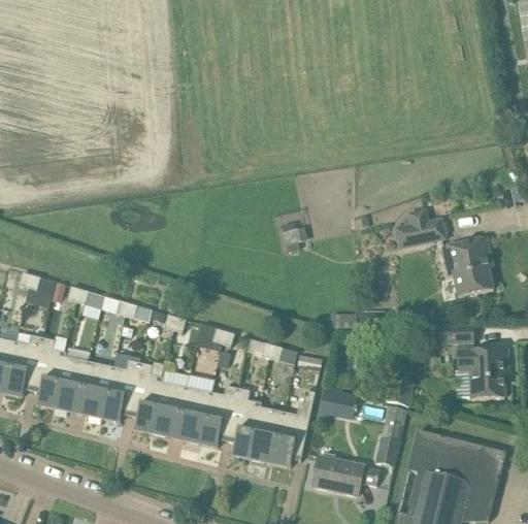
[(446,222),(442,222),(441,218),(428,221),(426,209),(408,213),(410,224),(395,227),(399,248),(446,238),(444,233),(448,233),(446,222)]
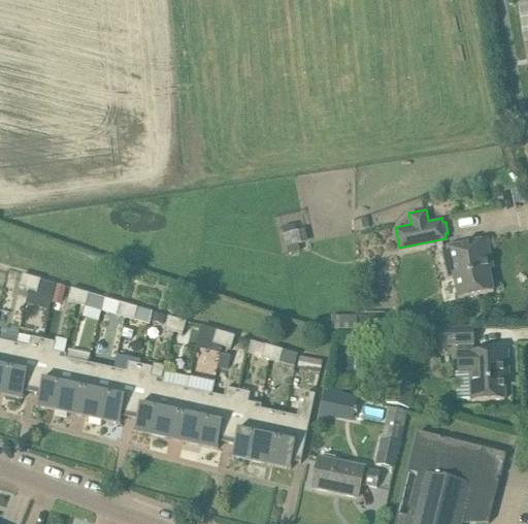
[(294,222),(283,224),(288,252),(300,249),(299,241),(296,229),(294,222)]
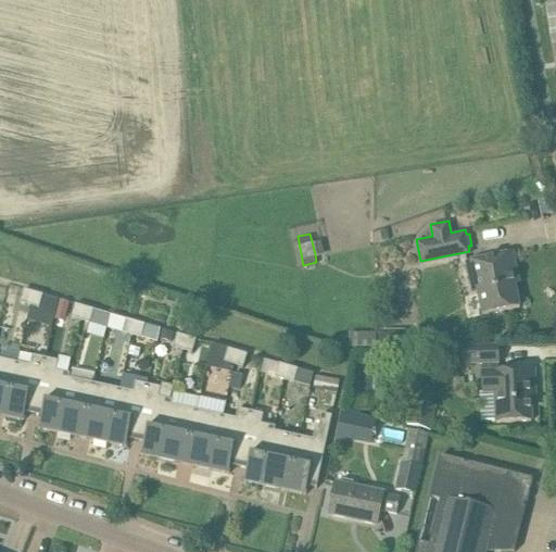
[(520,304),(508,250),(466,259),(472,290),(478,290),(482,312),(520,304)]
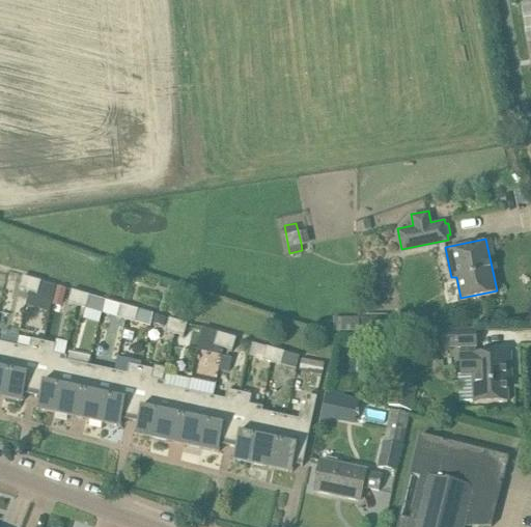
[(32,276),(23,273),(20,286),(28,289),(32,276)]
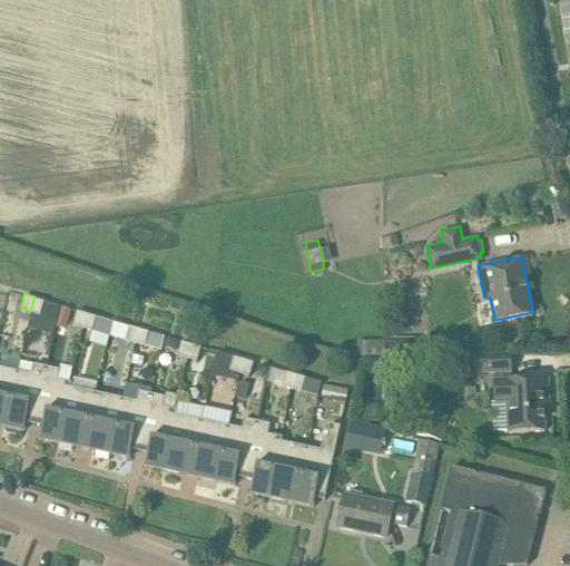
[(30,311),(40,313),(45,299),(35,296),(30,311)]
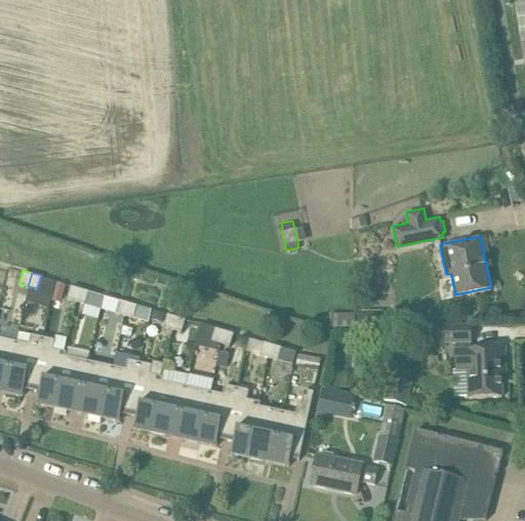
[(80,287),(71,284),(67,297),(76,299),(80,287)]
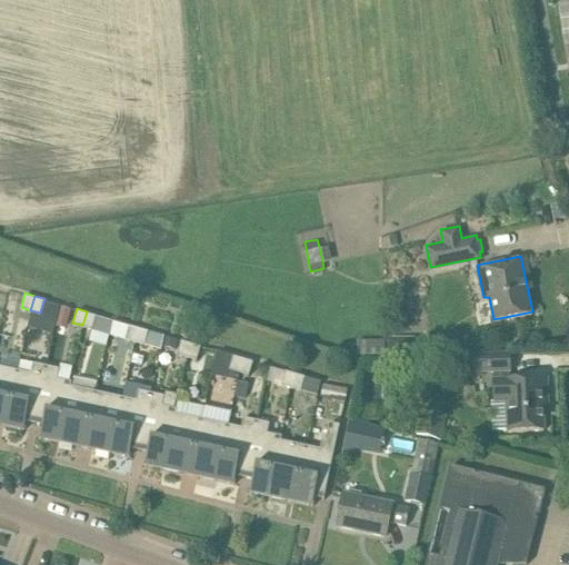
[(82,325),(92,328),(96,314),(87,311),(82,325)]
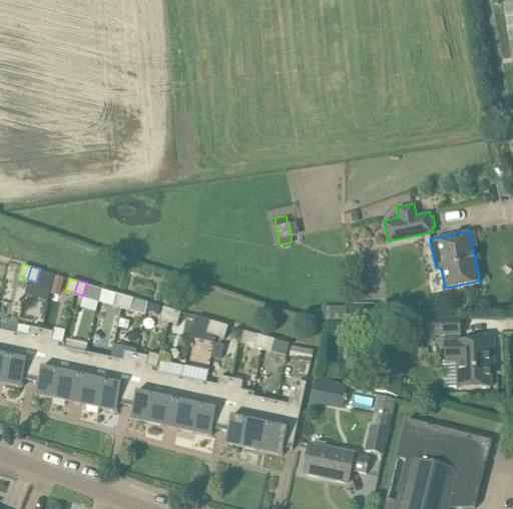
[(125,294),(116,292),(112,304),(121,307),(125,294)]
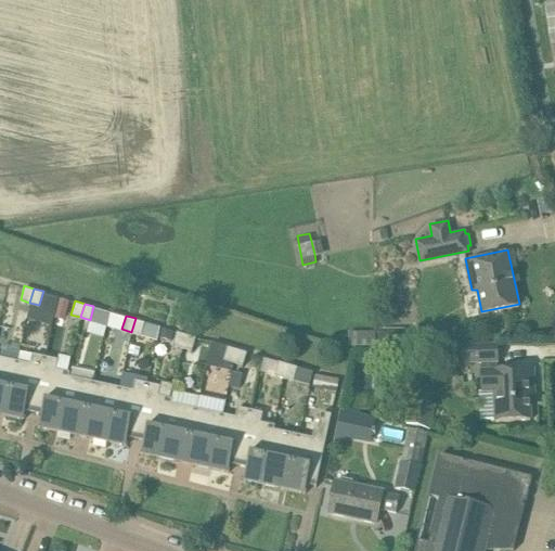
[(131,332),(141,334),(145,321),(136,318),(131,332)]
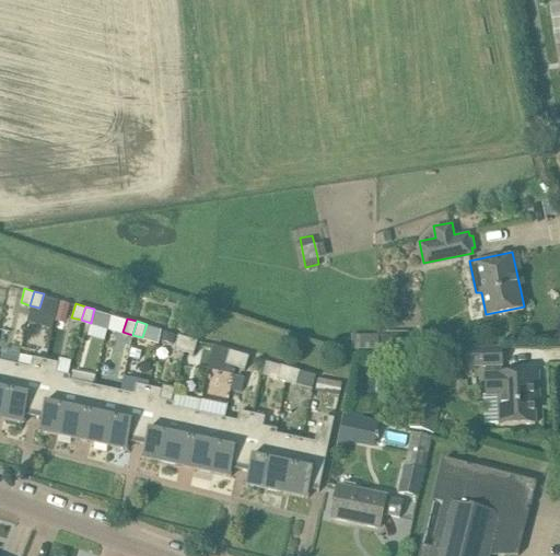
[(421,325),(410,331),(417,346),(429,339),(421,325)]
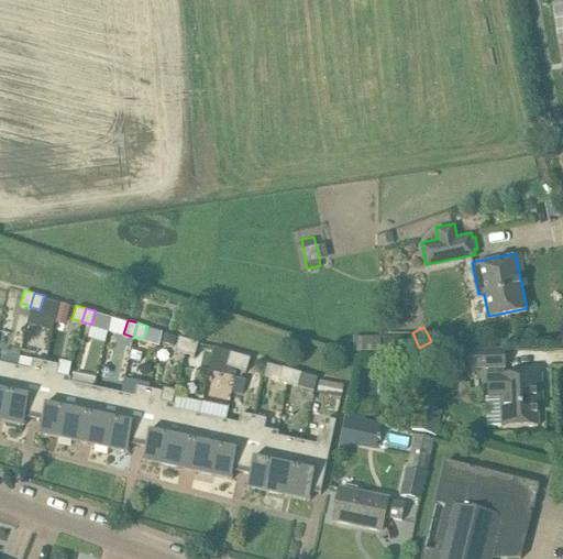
[(412,350),(411,330),(384,330),(384,350),(412,350)]
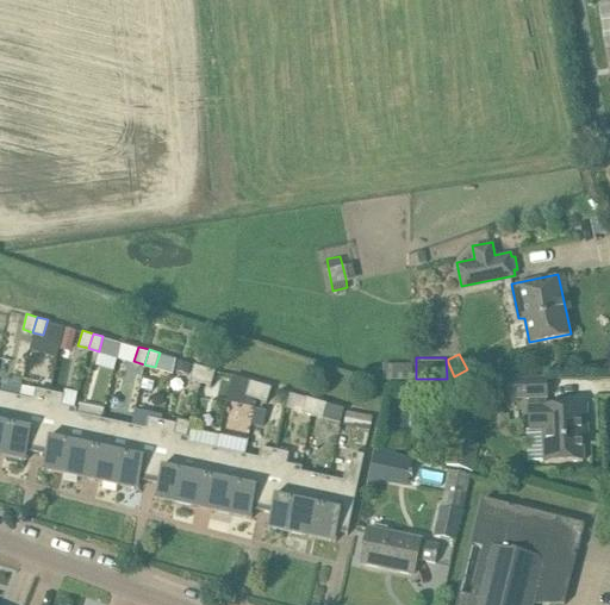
[(174,368),(188,372),(191,362),(175,359),(174,368)]
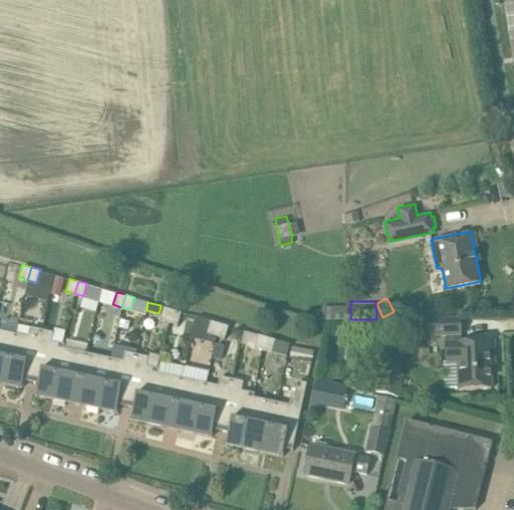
[(173,308),(164,305),(161,318),(169,321),(173,308)]
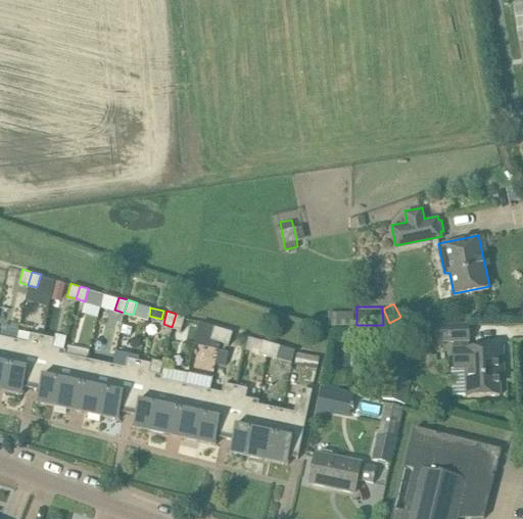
[(172,327),(181,329),(185,316),(176,314),(172,327)]
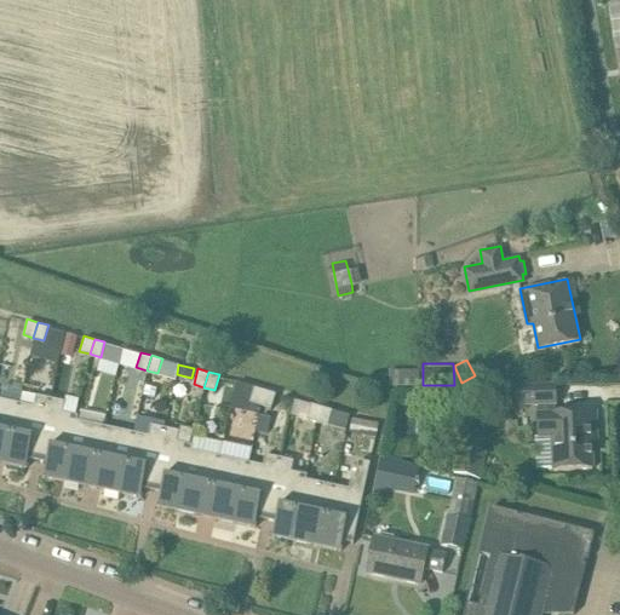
[(390,373),(390,383),(419,383),(419,373),(390,373)]
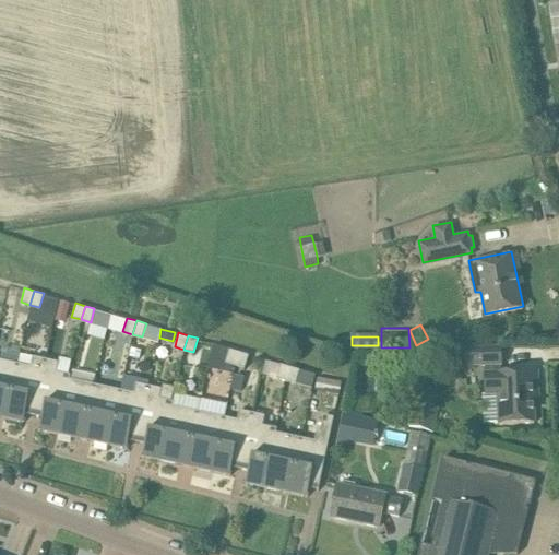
[(502,370),(501,345),(479,346),(466,346),(466,363),(485,362),(486,391),(498,391),(499,422),(512,422),(534,421),(533,391),(537,391),(536,369),(502,370)]
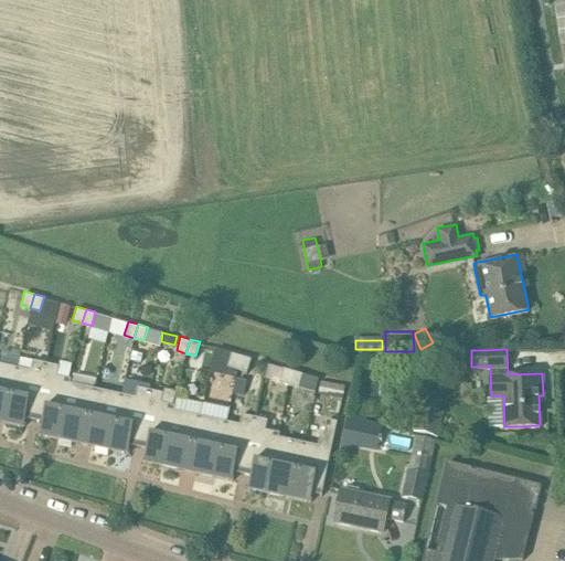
[(242,353),(232,351),(227,366),(237,368),(242,353)]
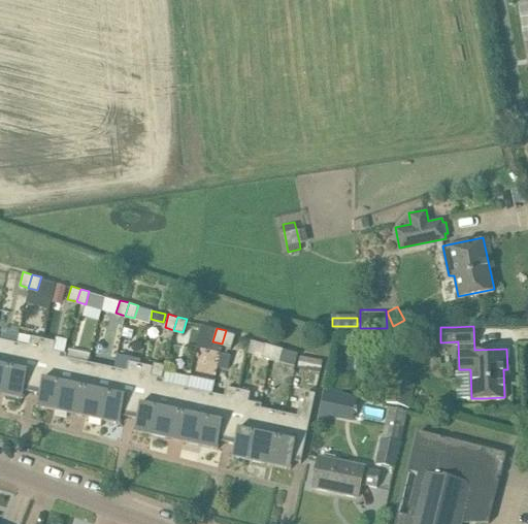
[(222,344),(231,347),(235,333),(226,330),(222,344)]
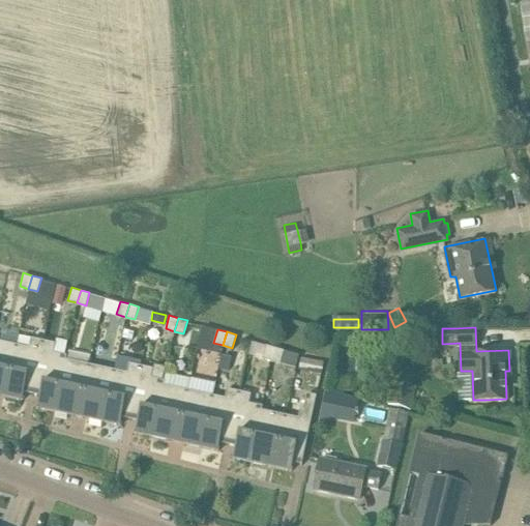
[(43,339),(31,335),(29,345),(17,343),(5,395),(22,398),(24,388),(32,390),(37,368),(43,339)]
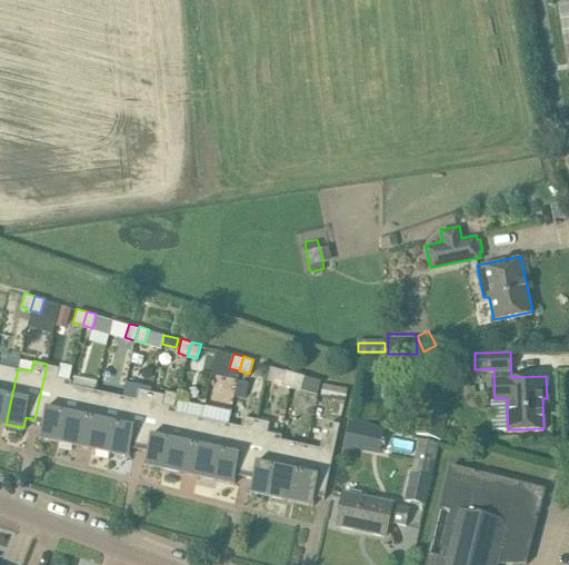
[(18,368),(0,364),(0,422),(6,424),(18,368)]
